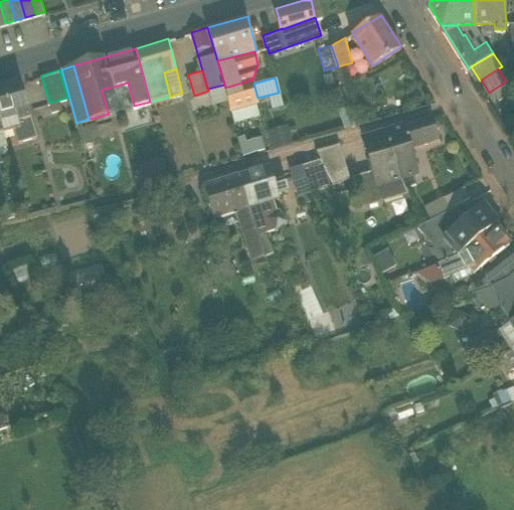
[(252,79),(225,88),(229,104),(230,109),(259,101),(258,98),(253,83),(252,79)]
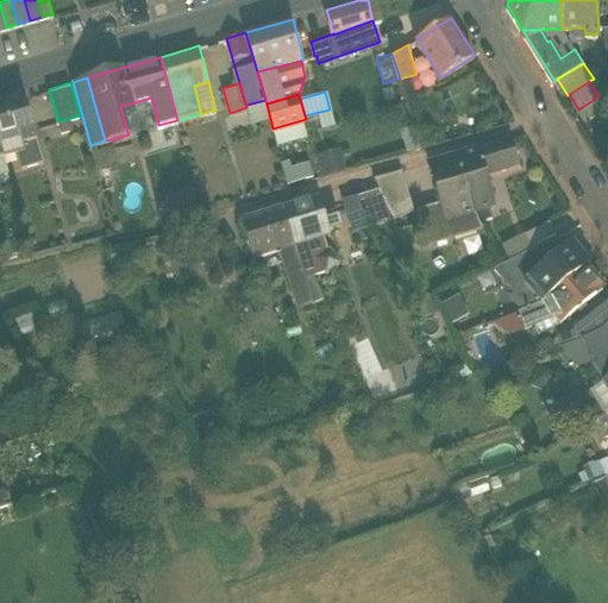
[(25,96),(0,102),(0,137),(1,142),(14,138),(17,149),(22,167),(44,161),(25,96)]
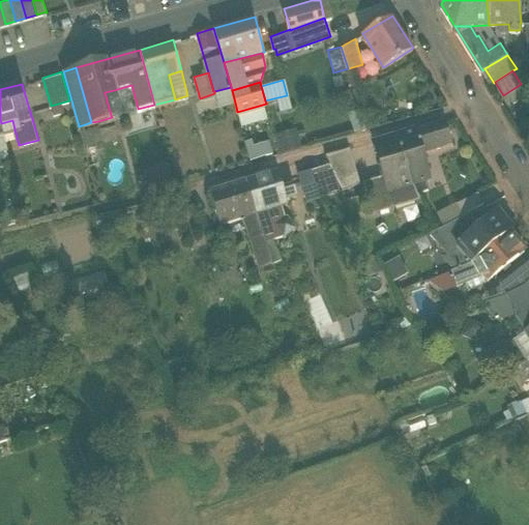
[(114,90),(120,112),(138,108),(131,85),(114,90)]
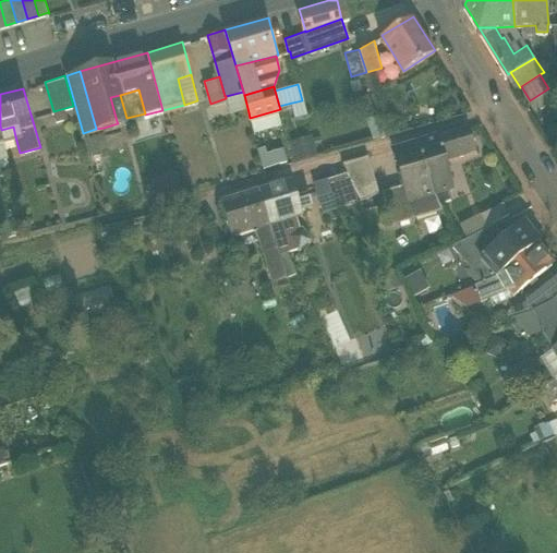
[(241,115),(249,112),(244,95),(243,92),(234,94),(241,115)]
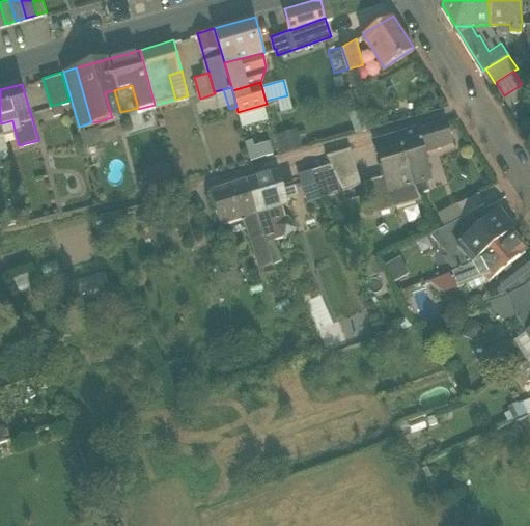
[(120,112),(114,90),(105,92),(111,115),(120,112)]
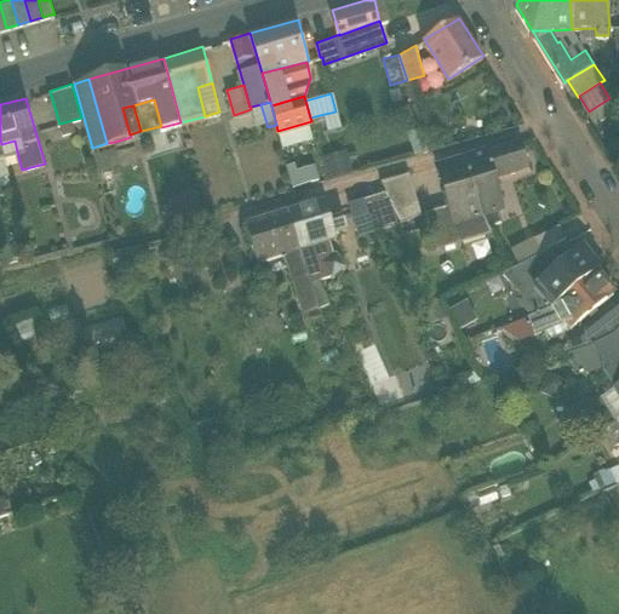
[(339,126),(336,112),(325,114),(328,128),(339,126)]
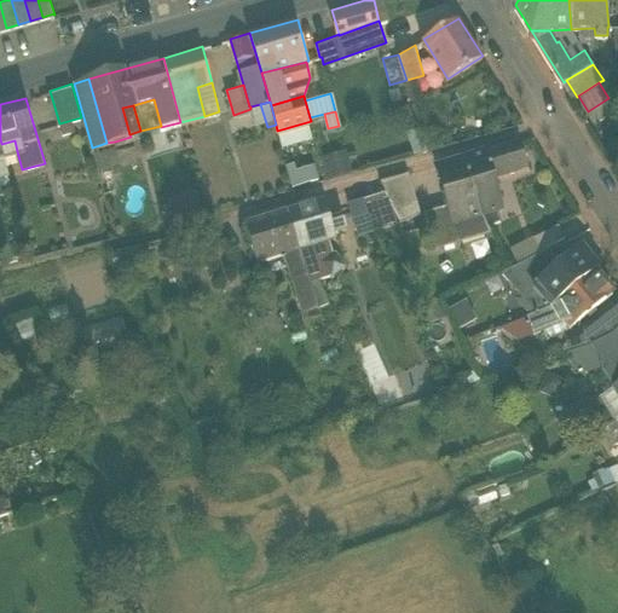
[(311,121),(277,131),(282,145),(315,136),(311,121)]
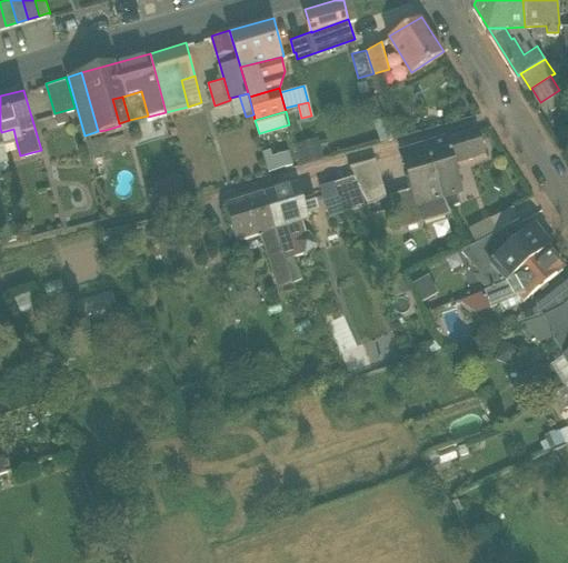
[(394,136),(387,114),(374,118),(380,140),(394,136)]
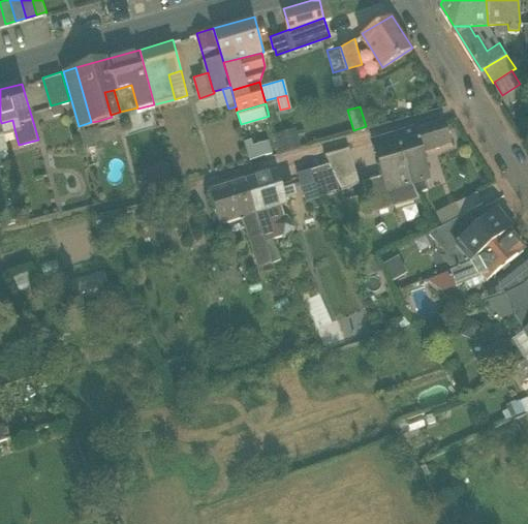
[(1,123),(4,132),(14,129),(12,120),(1,123)]
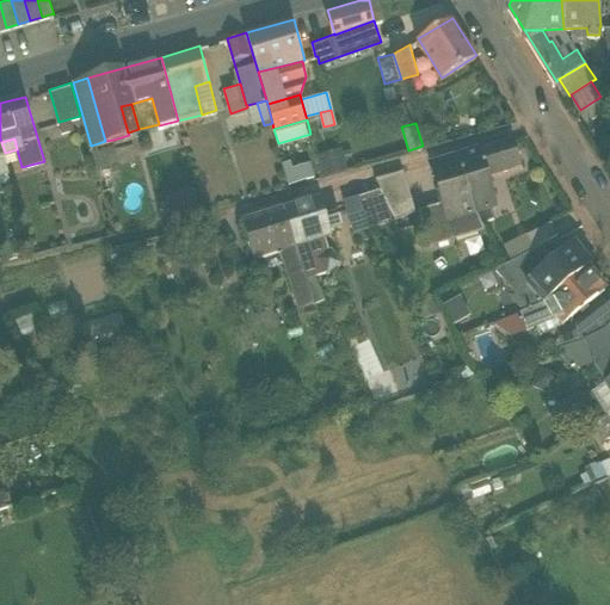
[(515,139),(461,153),(475,205),(494,201),(487,173),(522,164),(515,139)]
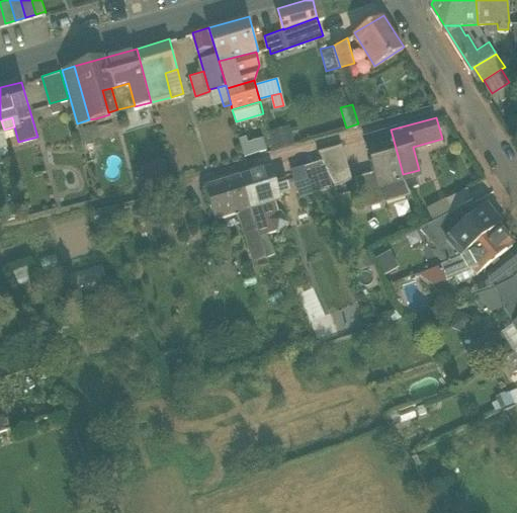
[(100,136),(96,118),(89,119),(77,123),(82,141),(100,136)]
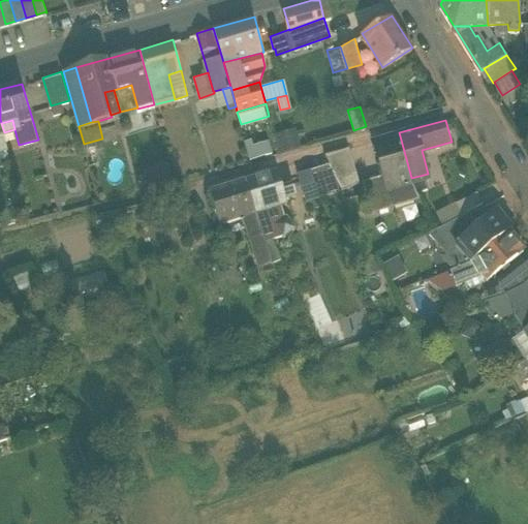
[(296,126),(277,131),(283,151),(301,146),(296,126)]
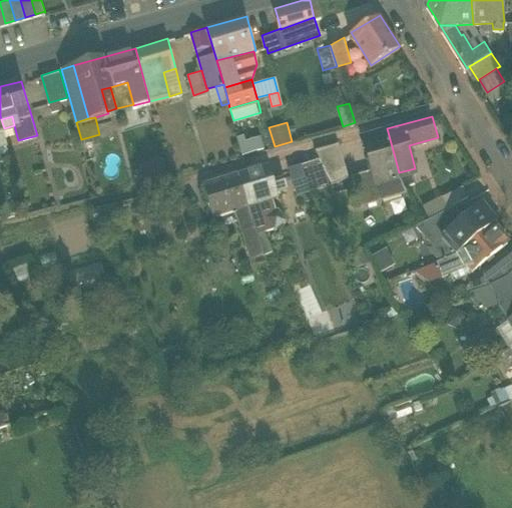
[(362,135),(372,170),(375,182),(400,175),(399,172),(387,128),(362,135)]
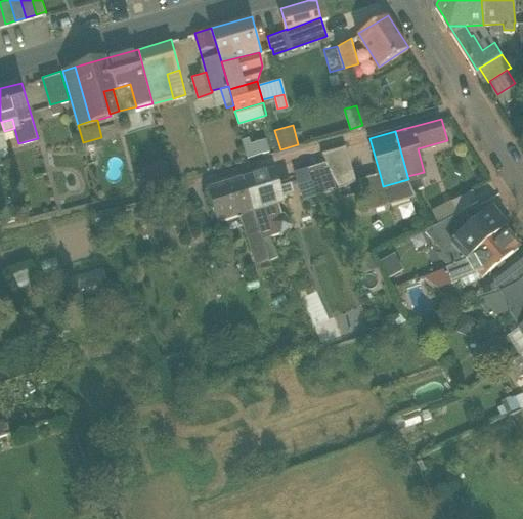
[(247,157),(270,150),(266,137),(251,141),(250,136),(242,138),(247,157)]
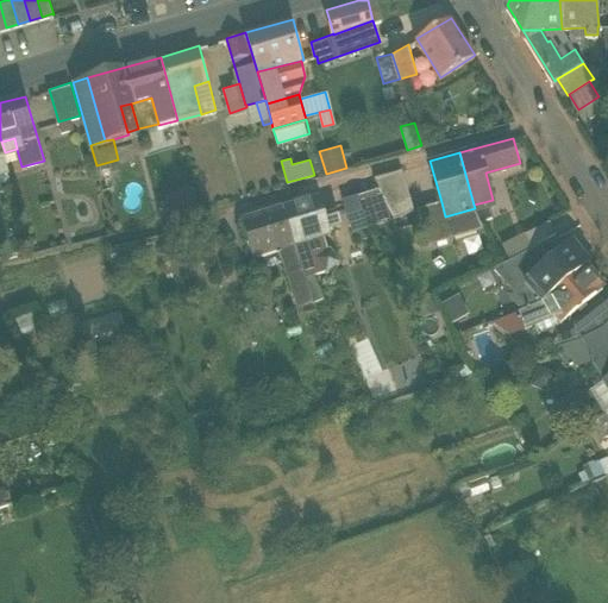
[(375,175),(380,187),(395,215),(415,209),(402,168),(375,175)]
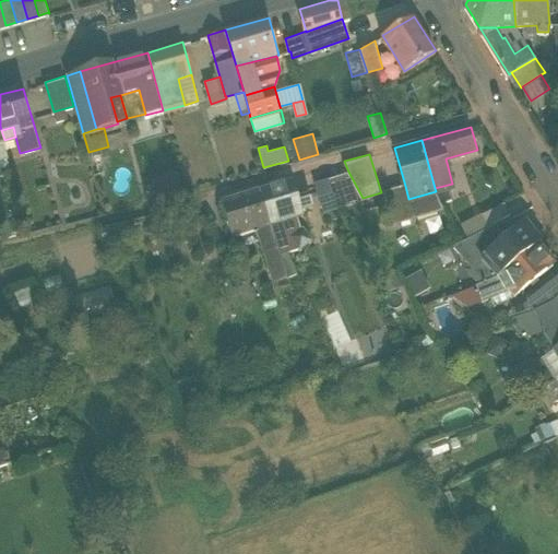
[(363,198),(348,172),(328,178),(334,198),(333,199),(335,208),(341,205),(363,198)]
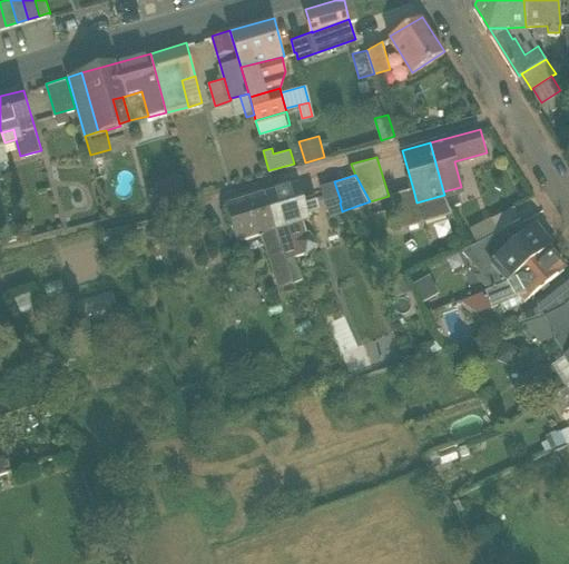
[(178,177),(158,182),(162,198),(183,193),(178,177)]
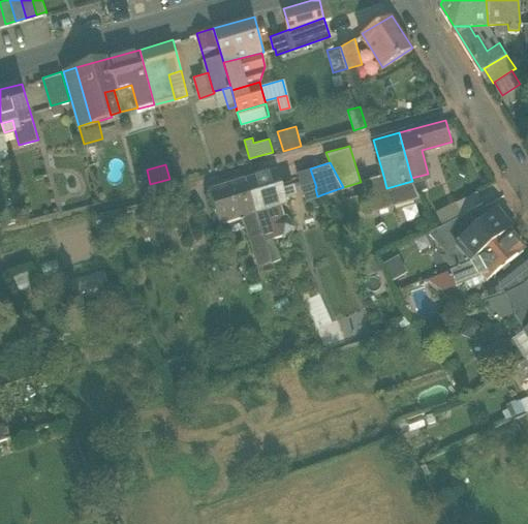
[(287,202),(286,197),(282,186),(277,167),(246,178),(256,211),(281,204),(287,202)]
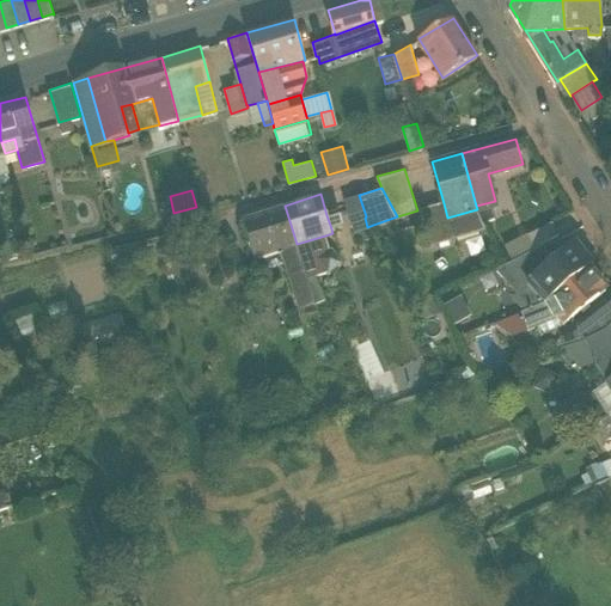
[(344,199),(352,221),(365,218),(366,216),(359,195),(344,199)]
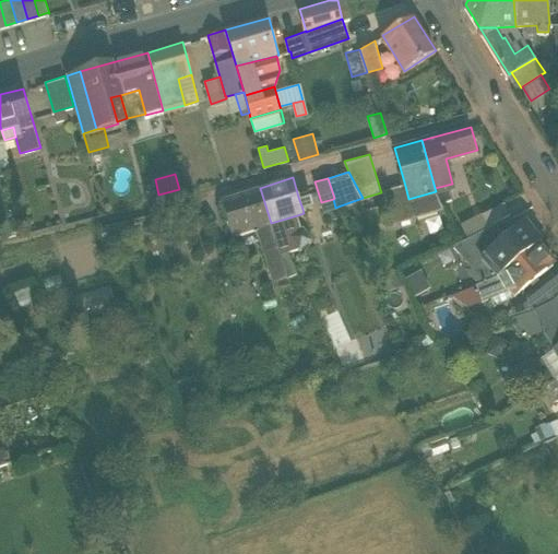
[(441,201),(436,191),(408,199),(405,186),(384,191),(392,221),(441,201)]
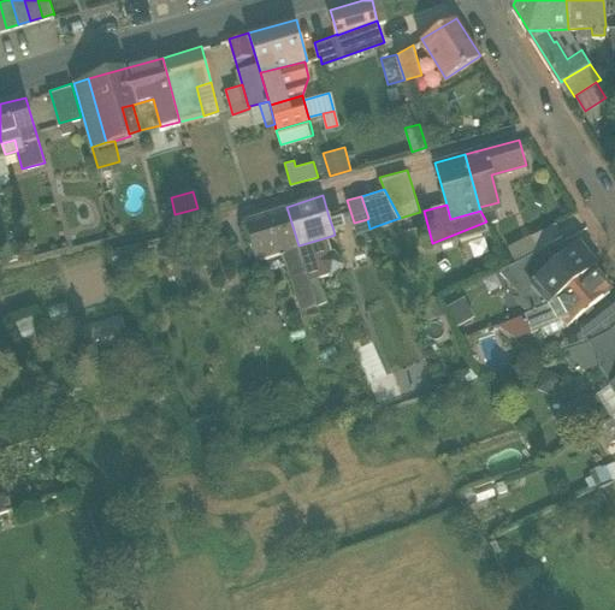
[(256,259),(283,250),(299,246),(287,207),(244,219),(256,259)]
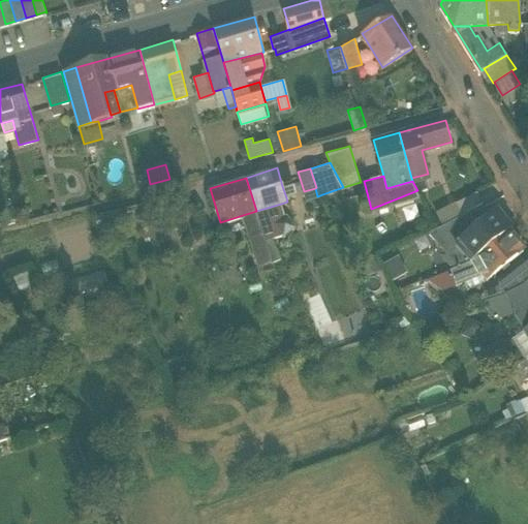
[(414,182),(417,190),(428,186),(425,178),(414,182)]
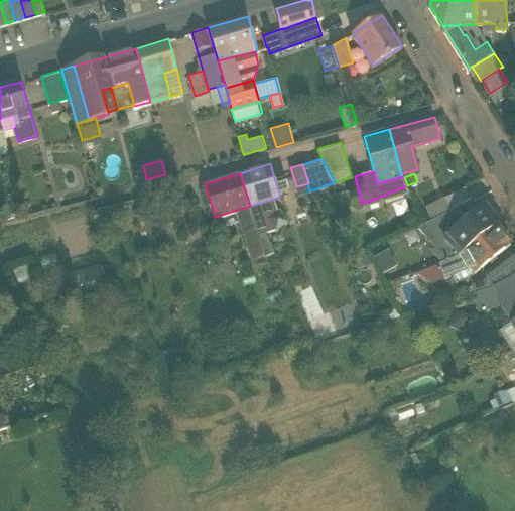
[(285,178),(275,181),(279,193),(289,189),(285,178)]
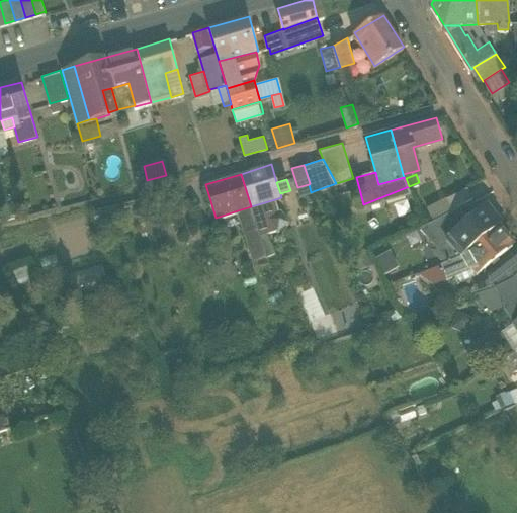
[(300,195),(311,192),(309,184),(297,187),(300,195)]
